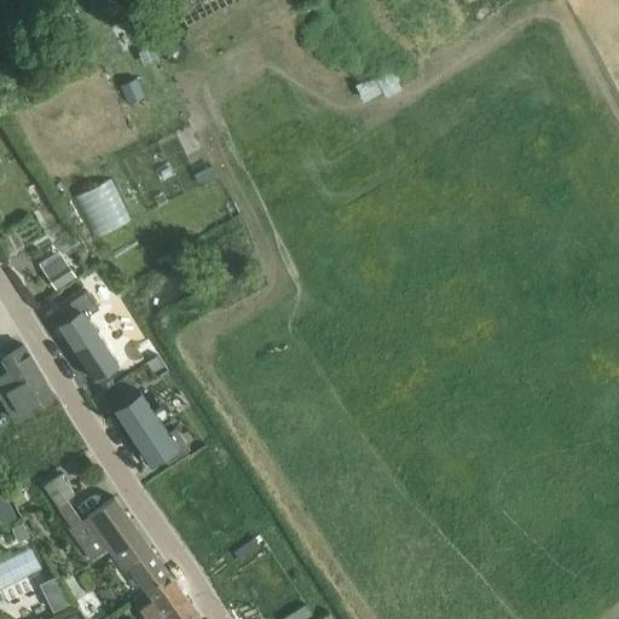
[(148,33),(138,36),(142,46),(151,42),(148,33)]
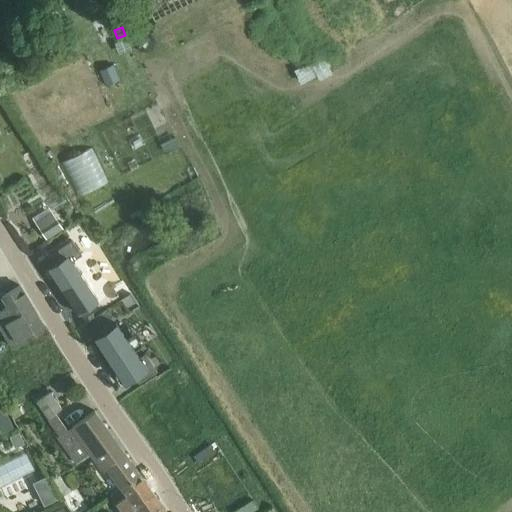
[(63,54),(53,59),(57,67),(67,61),(63,54)]
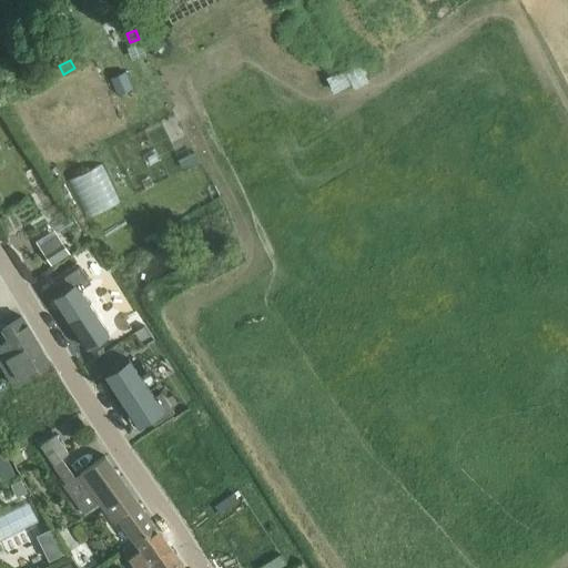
[(124,73),(110,80),(117,95),(131,89),(124,73)]
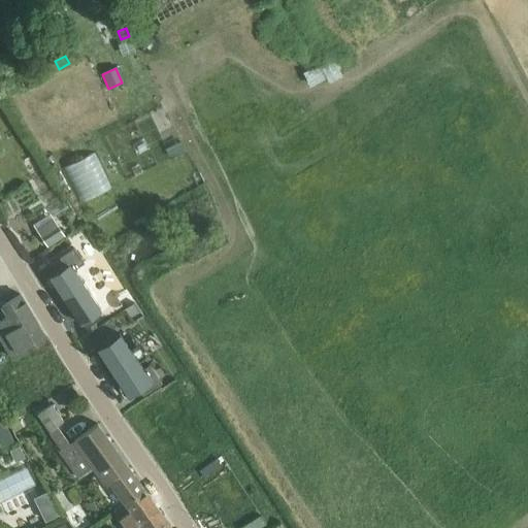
[(50,212),(32,224),(47,245),(64,234),(50,212)]
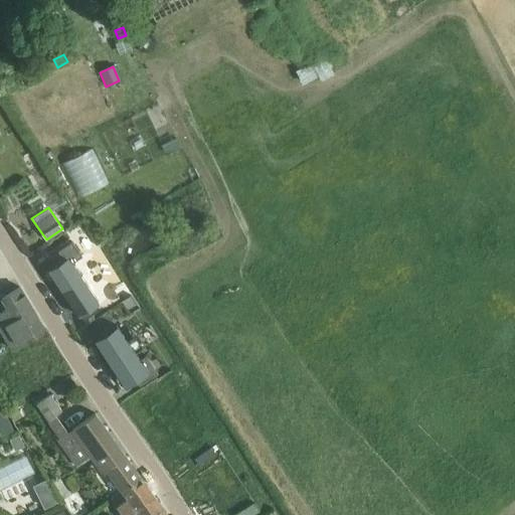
[(56,267),(48,273),(77,316),(78,316),(76,313),(95,301),(97,304),(98,303),(71,264),(81,256),(71,241),(49,255),(56,267)]
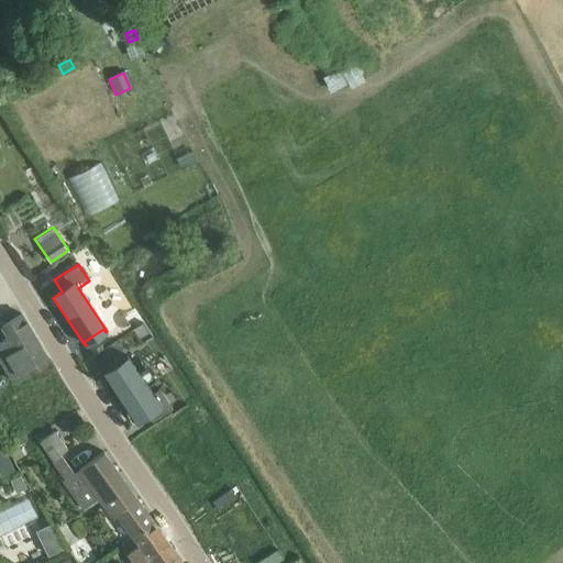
[(0,361),(12,382),(48,361),(21,313),(1,326),(8,337),(0,341),(0,361)]
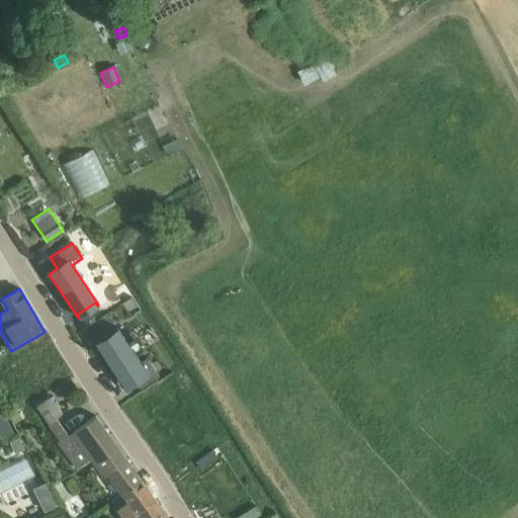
[(95,342),(93,342),(122,386),(134,379),(140,389),(158,376),(146,357),(140,362),(116,327),(115,328),(117,331),(97,345),(95,342)]
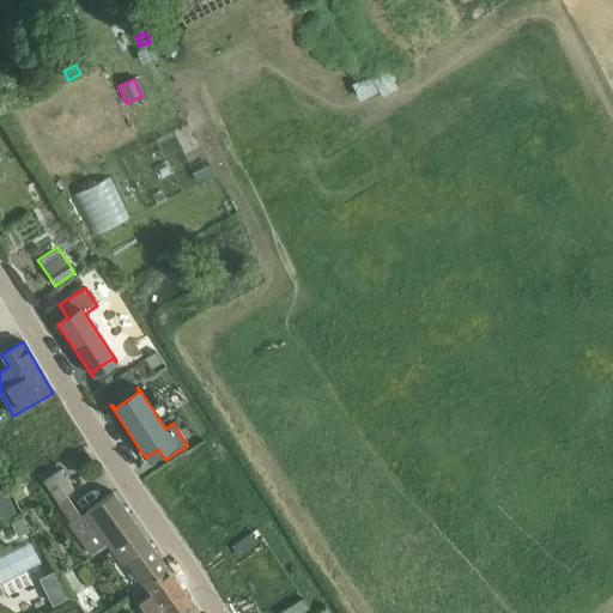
[(71,435),(60,442),(66,450),(76,444),(71,435)]
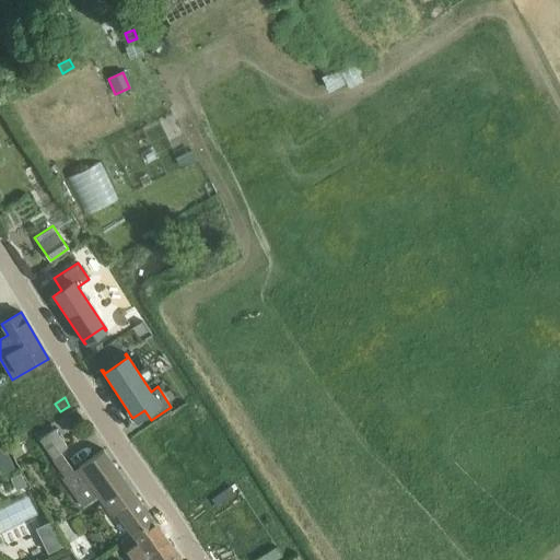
[(114,510),(131,534),(152,518),(103,450),(73,470),(60,452),(67,447),(55,429),(39,440),(65,476),(61,477),(83,506),(98,497),(109,513),(114,510)]
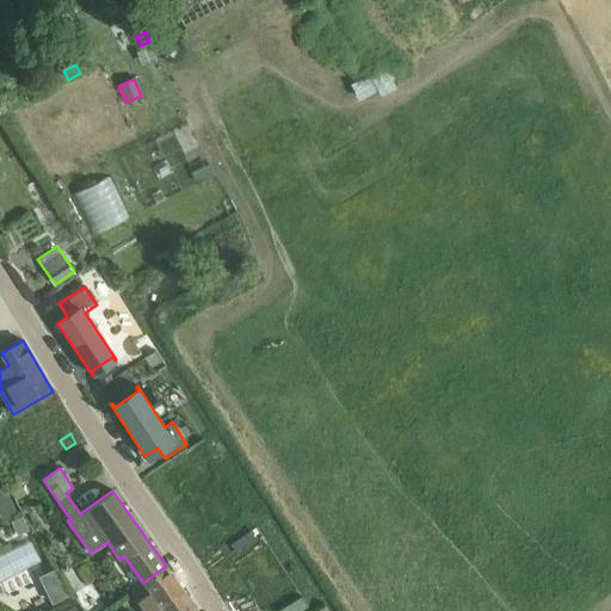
[(8,495),(0,499),(0,516),(1,518),(16,511),(8,495)]
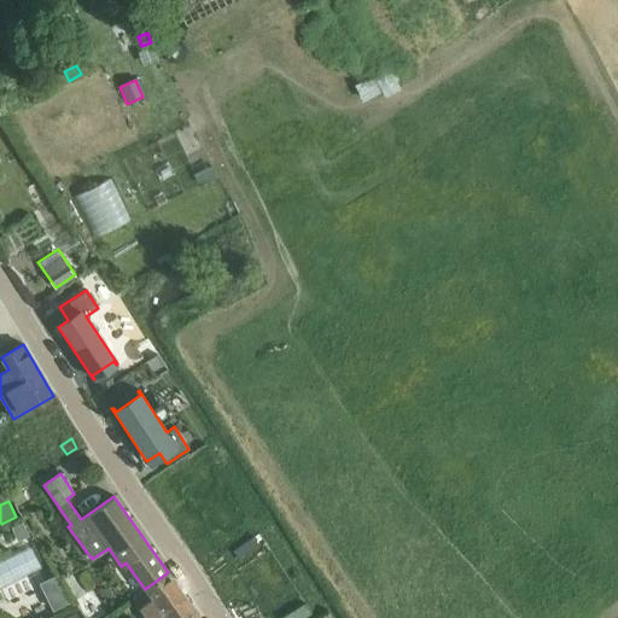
[(23,520),(11,525),(18,538),(29,534),(23,520)]
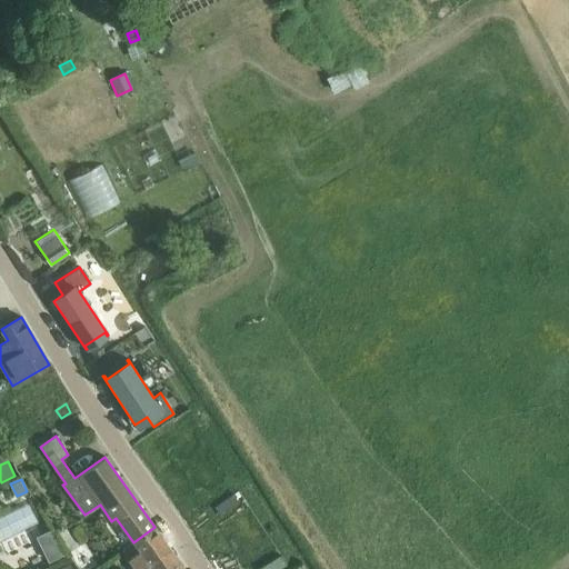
[(232,495),(213,507),(219,515),(237,502),(232,495)]
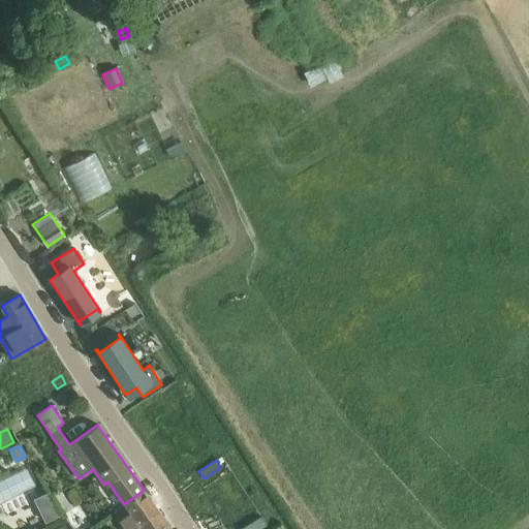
[(161,514),(144,490),(124,504),(114,512),(125,528),(137,528),(141,527),(142,528),(169,528),(170,528),(161,514)]
